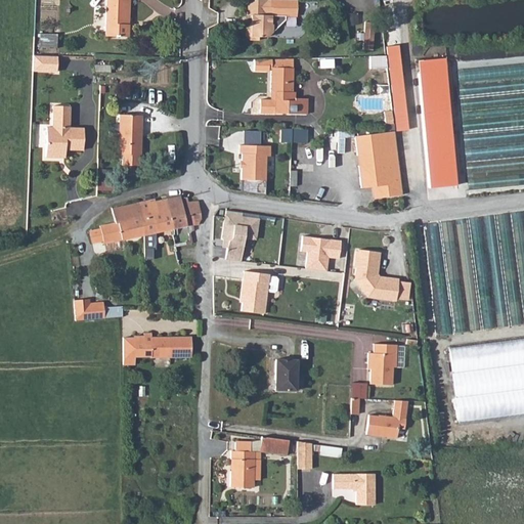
[(104,0),(103,37),(128,38),(129,25),(125,25),(125,0),(104,0)]
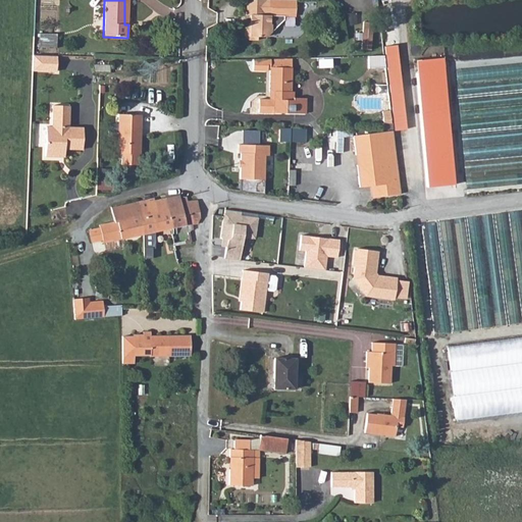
[(296,16),(296,0),(248,0),(247,2),(247,14),(251,14),(251,22),(247,28),(247,35),(252,39),(259,39),(260,36),(267,36),(284,19),(284,15),(296,16)]
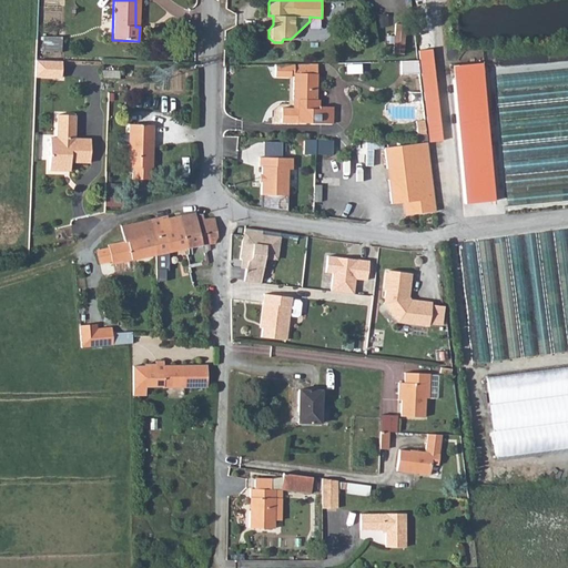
[(407,24),(396,23),(394,52),(405,53),(407,24)]
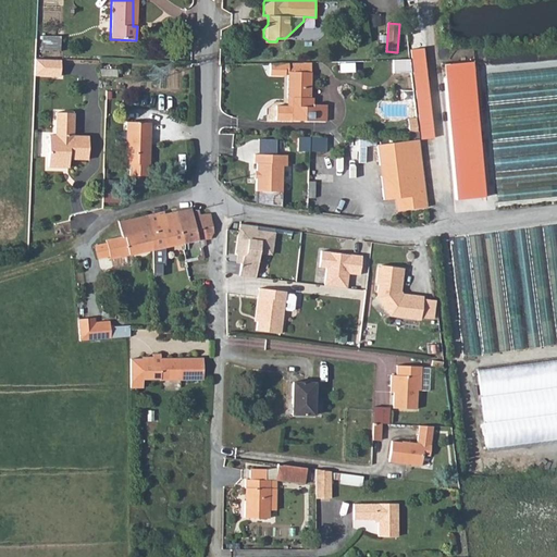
[(425,48),(410,50),(421,139),(436,137),(425,48)]
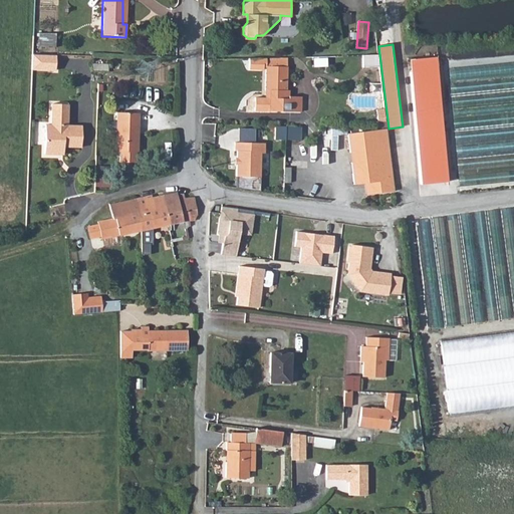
[(55,54),(32,54),(31,69),(55,70),(55,54)]
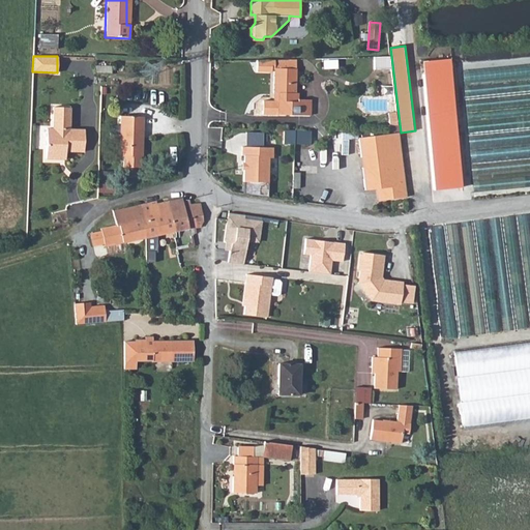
[(389,57),(374,57),(374,69),(391,69),(389,57)]
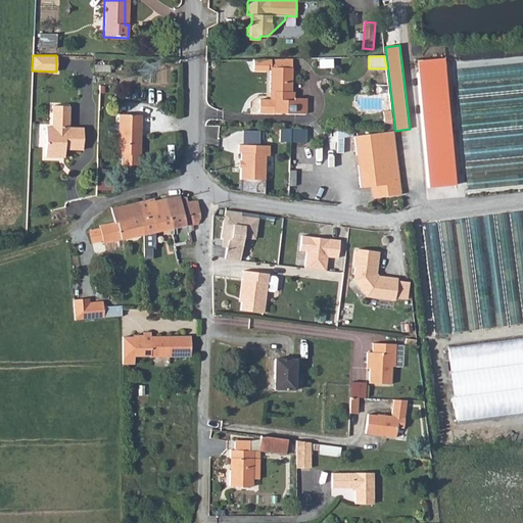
[(259,98),(258,111),(304,113),(305,98),(292,97),(292,91),(289,91),(289,58),(252,59),(252,70),(266,72),(267,65),(269,65),(268,91),(275,91),(275,99),(259,98)]
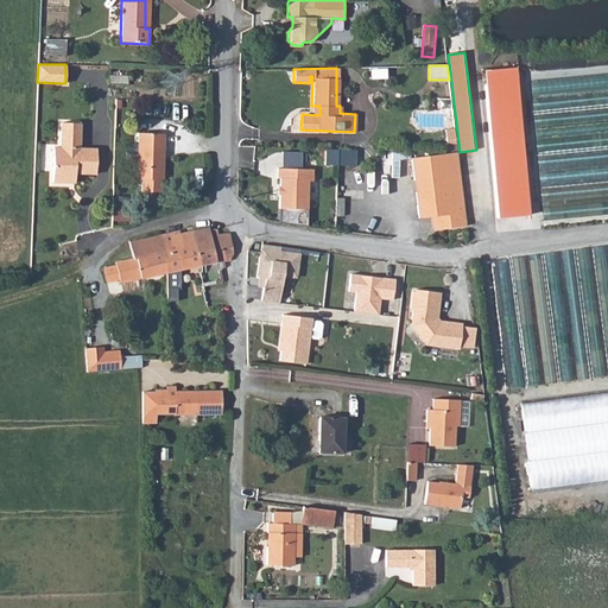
[(482,71),(495,219),(530,215),(517,68),(482,71)]
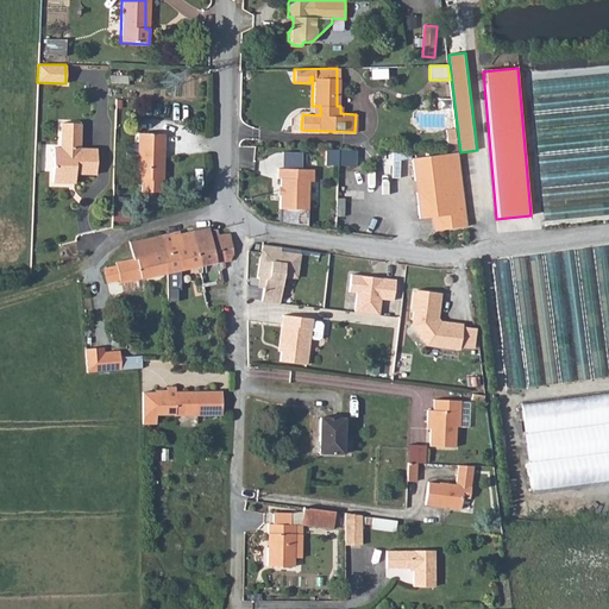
[(52,148),(51,182),(66,183),(67,174),(93,174),(93,149),(77,149),(77,124),(58,124),(57,148),(52,148)]
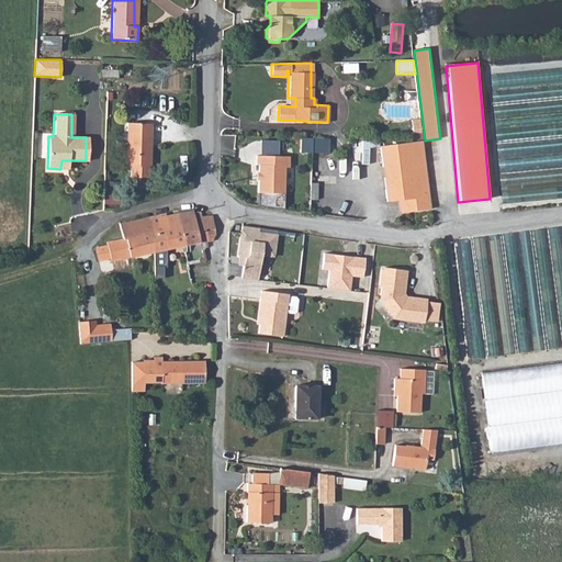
[(150,167),(152,124),(127,124),(127,167),(132,167),(132,178),(148,178),(149,167),(150,167)]
